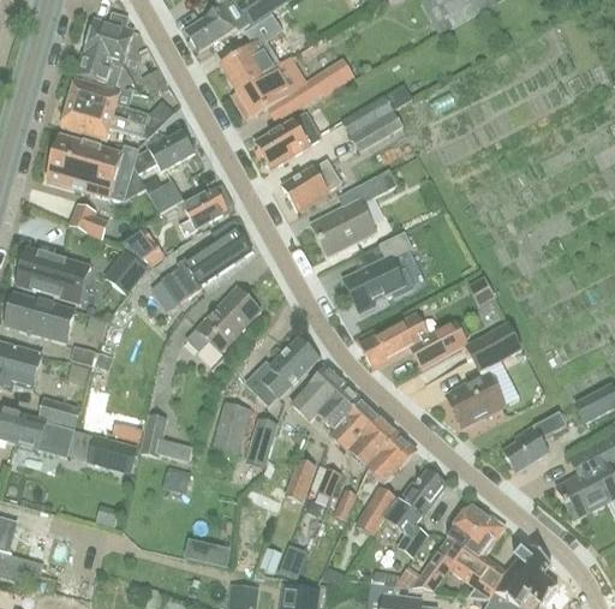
[(216,0),(221,7),(186,29),(199,49),(236,27),(238,30),(248,24),(249,25),(287,0),(216,0)]
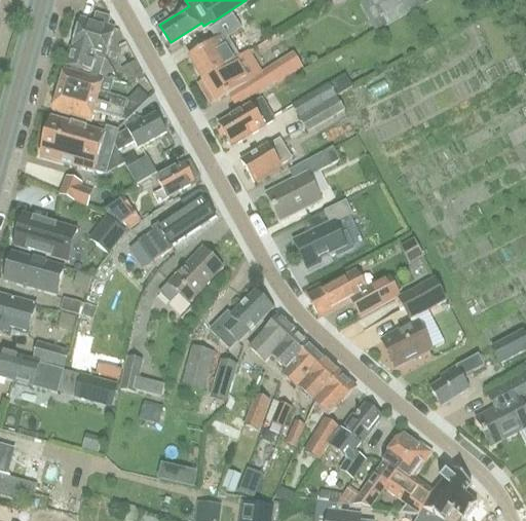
[(246,0),(213,22),(221,36),(214,40),(213,39),(189,53),(202,75),(235,56),(227,43),(231,41),(226,33),(252,17),(242,3),(248,0),(246,0)]
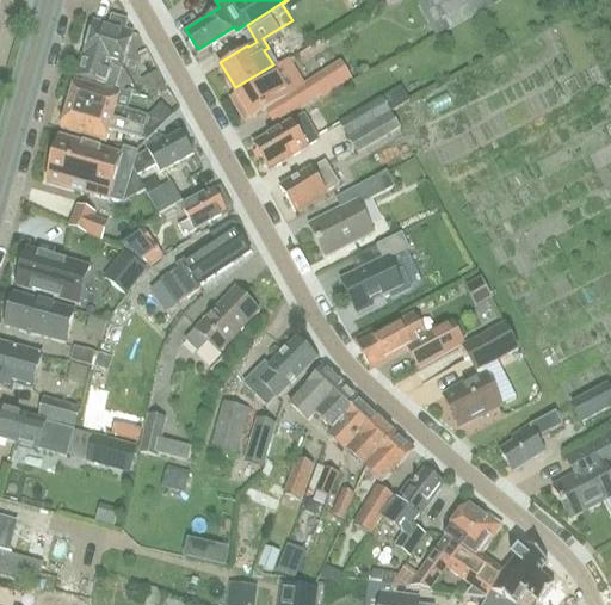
[(473,11),(468,0),(437,0),(444,14),(431,20),(437,30),(473,11)]
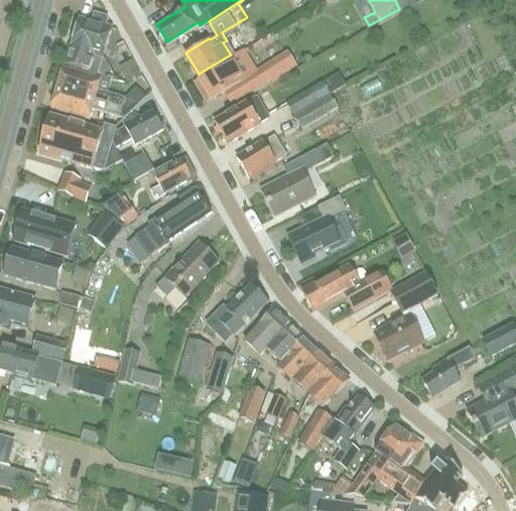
[(79,15),(70,46),(103,55),(112,24),(105,22),(107,14),(93,10),(91,18),(79,15)]
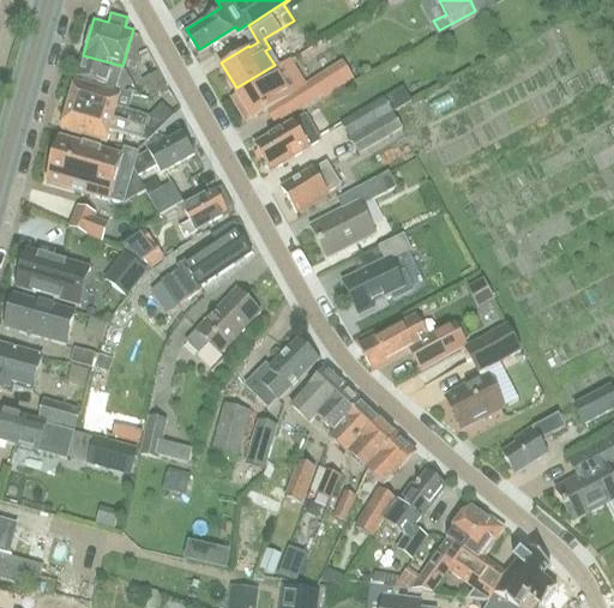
[(83,55),(82,54),(76,74),(107,83),(115,85),(121,66),(122,66),(83,55)]
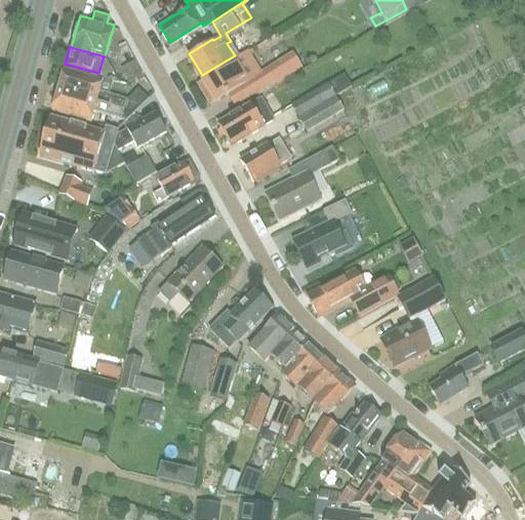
[(249,47),(235,55),(202,75),(208,84),(205,88),(205,89),(210,97),(215,96),(216,97),(239,83),(247,95),(275,79),(276,81),(303,65),(293,48),(261,68),(249,47)]
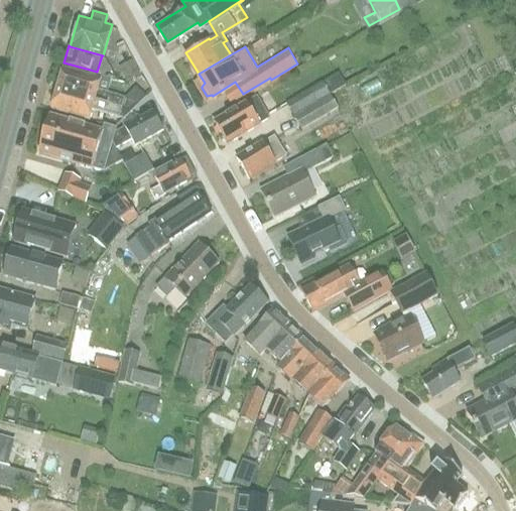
[(126,67),(122,69),(127,78),(140,71),(135,61),(126,67)]
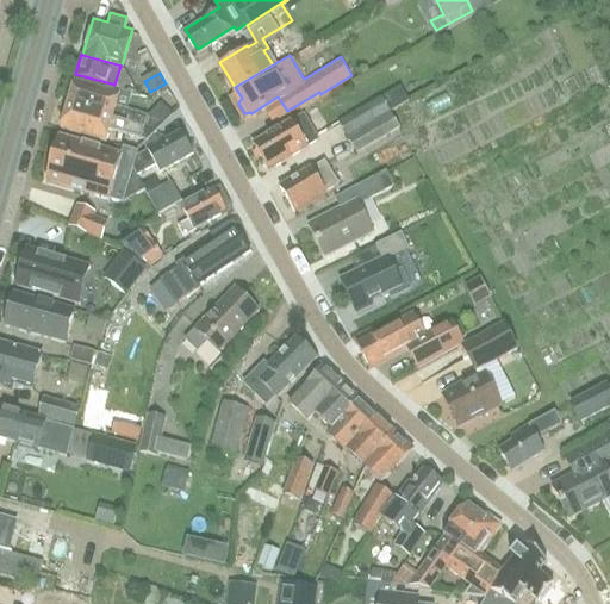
[(68,103),(156,128),(157,126),(174,111),(162,99),(149,112),(134,107),(134,109),(117,104),(120,92),(75,79),(73,87),(69,88),(66,98),(69,101),(68,103)]
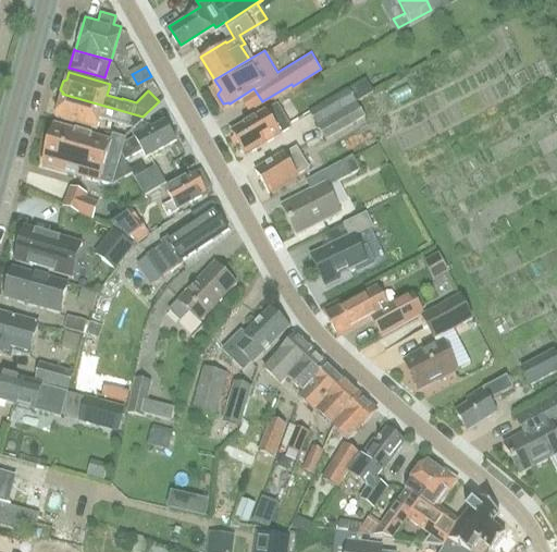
[(366,76),(349,85),(357,98),(373,88),(366,76)]
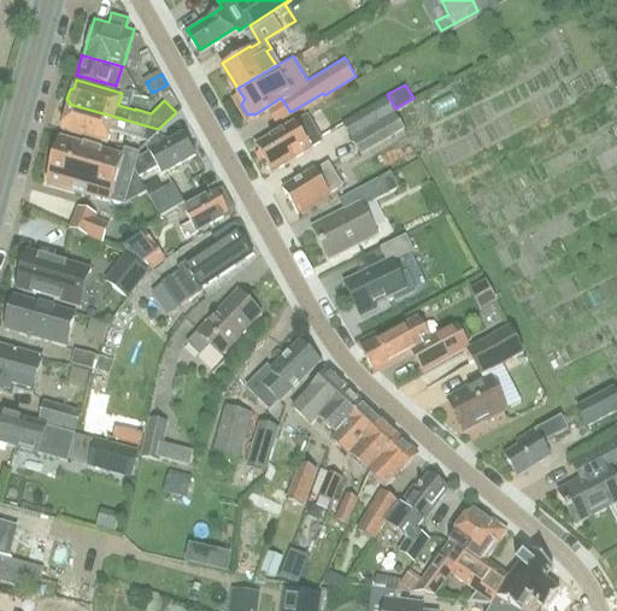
[(351,134),(394,110),(386,94),(342,118),(351,134)]
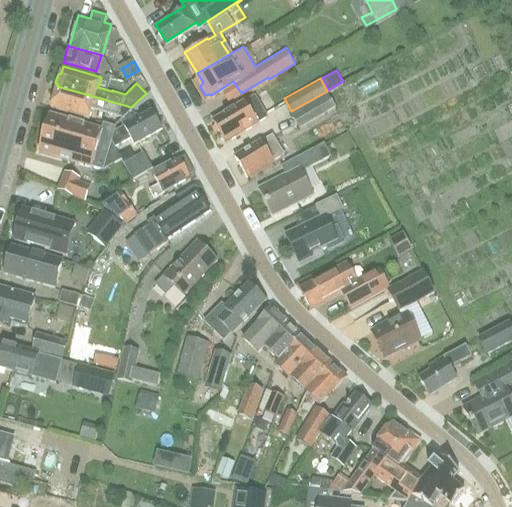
[(131,107),(57,86),(52,105),(89,116),(92,105),(108,109),(123,115),(131,107)]
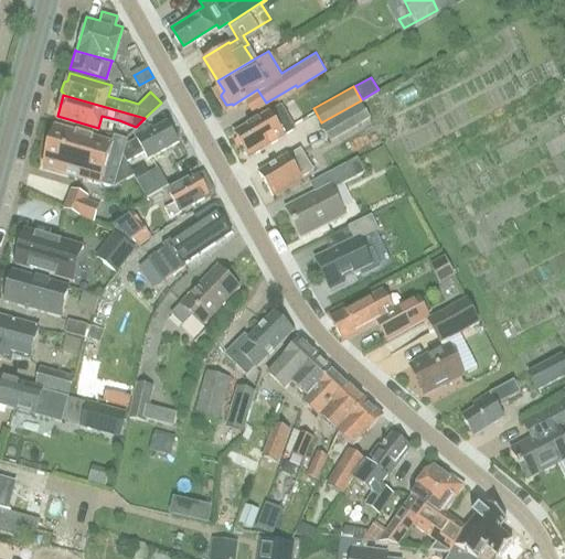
[(284,99),(270,107),(235,128),(249,153),(285,132),(285,131),(298,124),(284,99)]
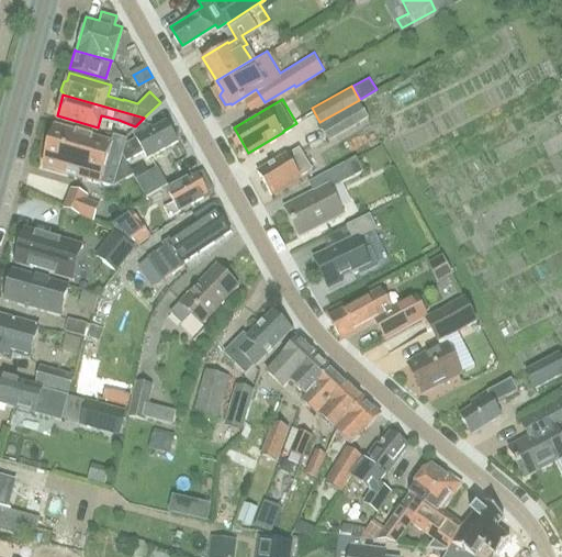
[(328,137),(368,114),(360,100),(321,124),(328,137)]
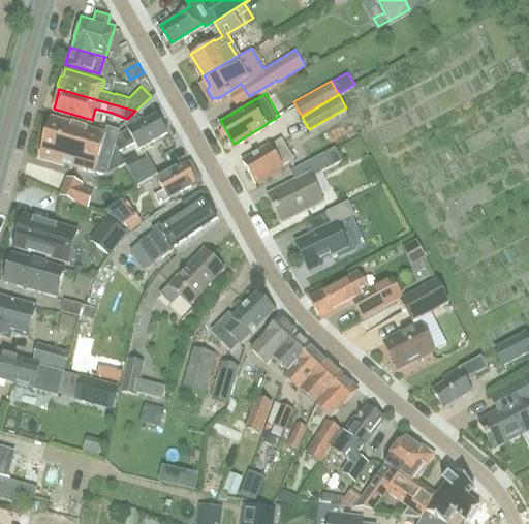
[(129,127),(119,132),(116,143),(120,150),(135,142),(138,147),(168,130),(157,111),(146,117),(144,114),(127,123),(129,127)]
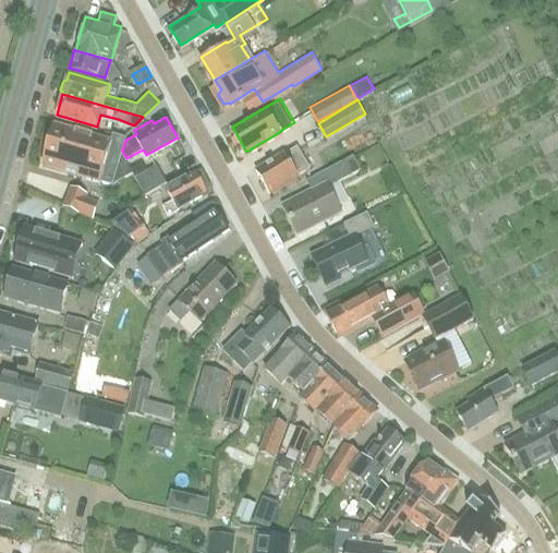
[(112,139),(55,122),(43,161),(111,181),(133,169),(126,158),(122,151),(125,140),(128,135),(114,131),(112,139)]
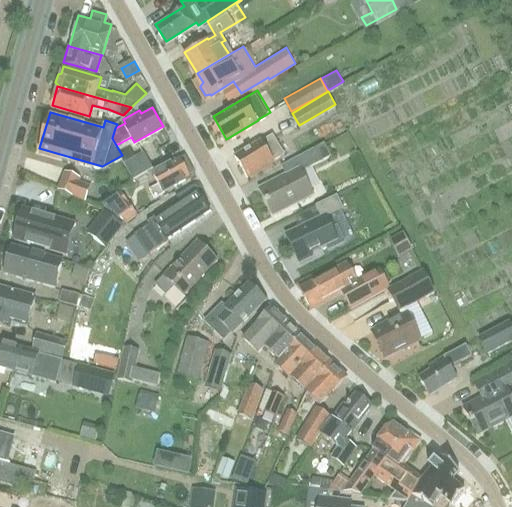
[(247,174),(273,158),(285,151),(273,132),(236,154),(247,174)]
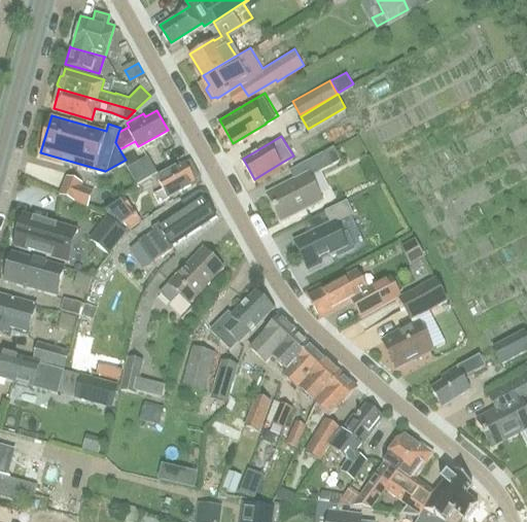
[(310,173),(341,158),(335,145),(289,168),(294,178),(268,192),(281,217),(322,197),(310,173)]
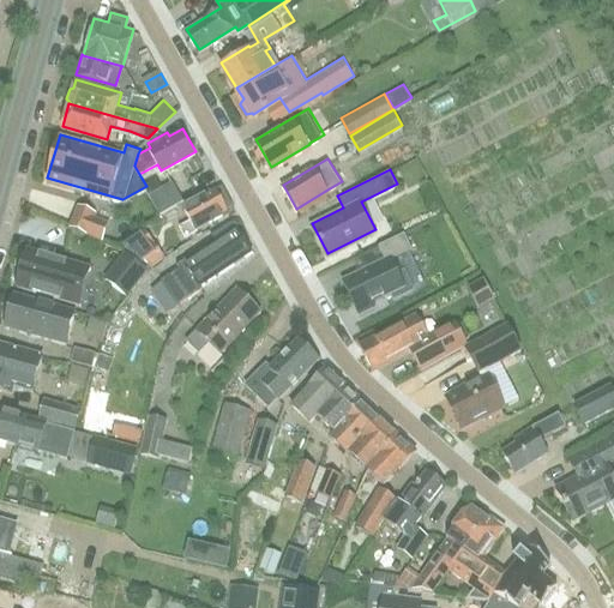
[(184,198),(173,179),(148,192),(160,212),(184,198)]
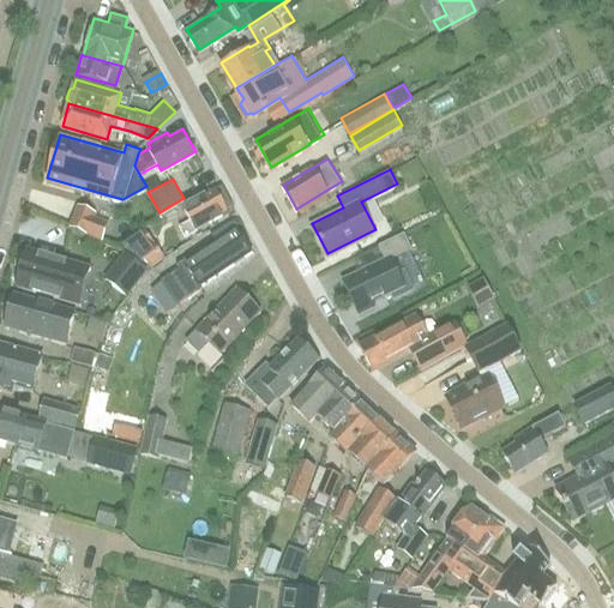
[(212,216),(227,208),(215,187),(184,205),(191,218),(180,224),(186,235),(214,218),(212,216)]
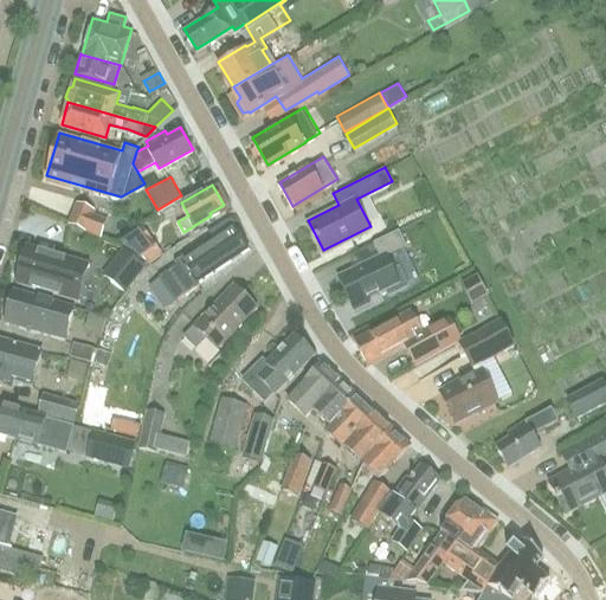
[(92,211),(95,207),(78,200),(70,223),(85,230),(88,225),(102,231),(108,217),(92,211)]
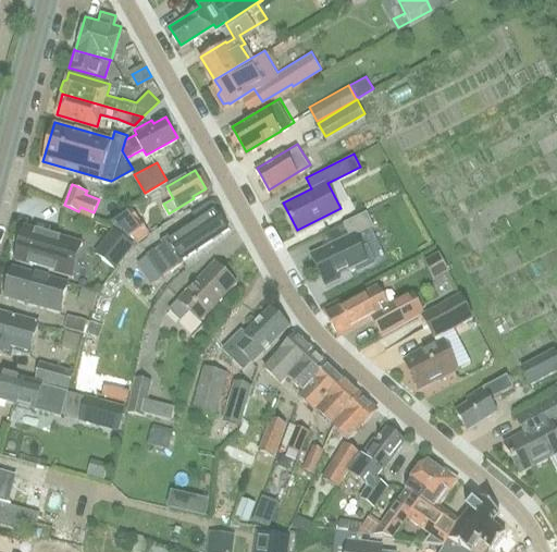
[(163,242),(148,250),(164,273),(184,260),(182,257),(229,225),(215,206),(178,231),(176,228),(160,237),(163,242)]
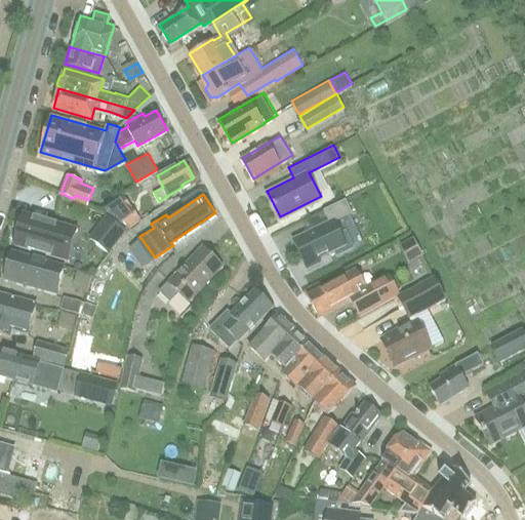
[(124,195),(106,207),(125,224),(126,222),(128,225),(139,217),(124,195)]
